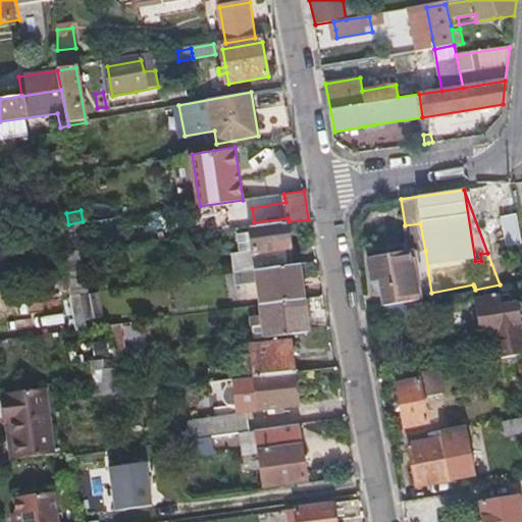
[(251,226),(257,269),(289,265),(281,222),(251,226)]
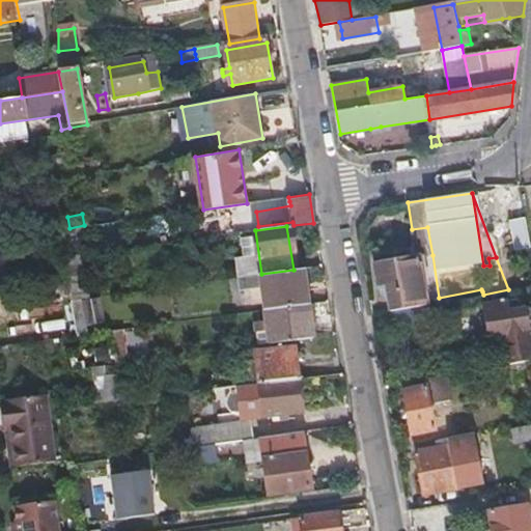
[(426,256),(432,255),(427,227),(412,229),(417,257),(419,257),(426,256)]
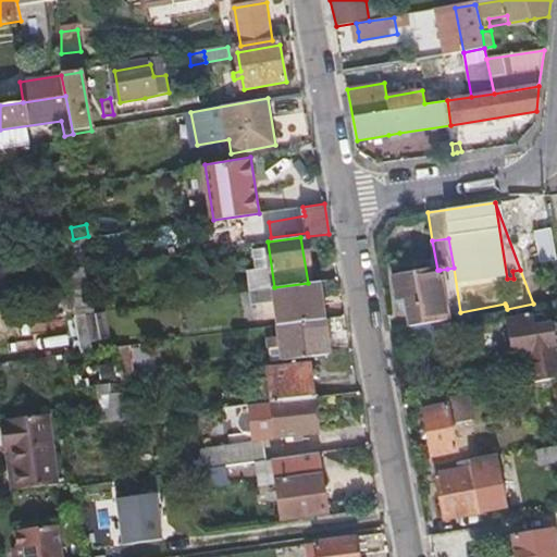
[(453,300),(447,269),(440,270),(444,300),(453,300)]
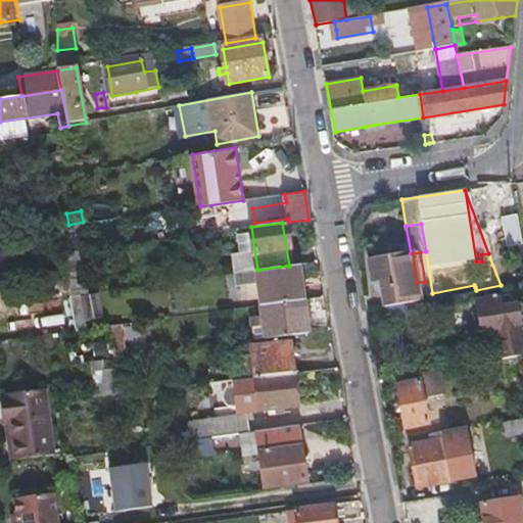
[(388,305),(419,300),(420,300),(417,282),(413,253),(411,253),(369,259),(373,282),(381,281),(385,306),(388,305)]
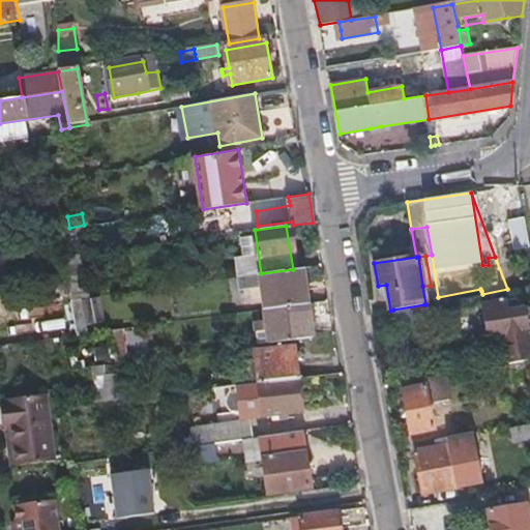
[(259,290),(262,308),(308,302),(303,268),(293,269),(261,273),(246,275),(248,292),(259,290)]
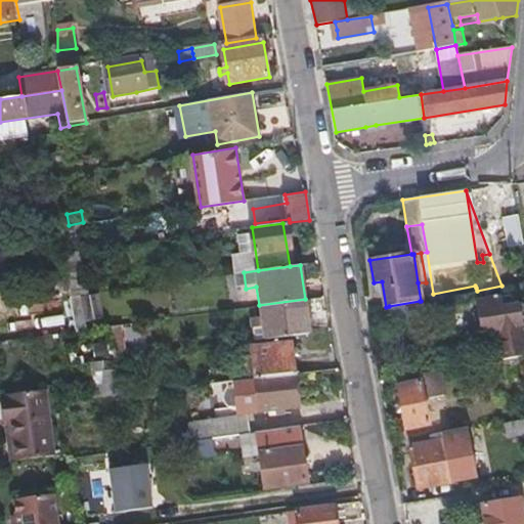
[(523,302),(513,294),(478,300),(486,337),(498,334),(503,358),(523,353),(523,336),(522,325),(523,325),(523,302)]
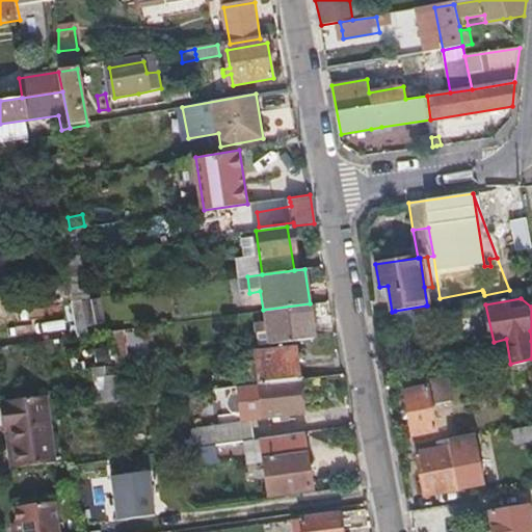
[(310,303),(263,310),(264,321),(255,323),(257,340),(267,338),(268,342),(314,336),(310,303)]
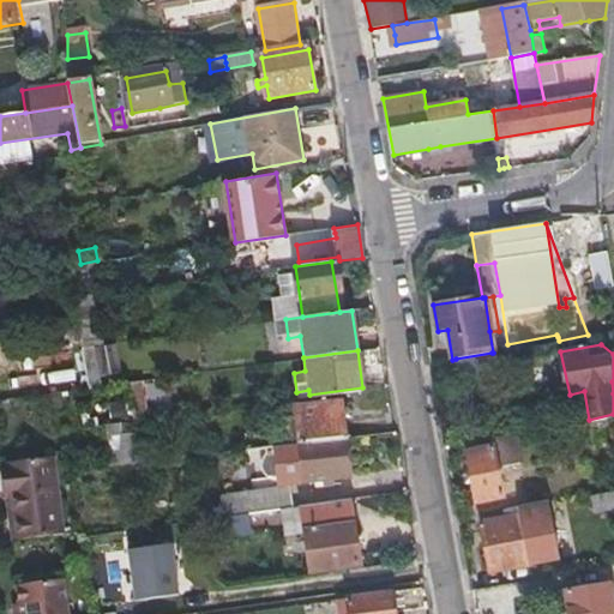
[(495,374),(492,353),(456,359),(461,380),(495,374)]
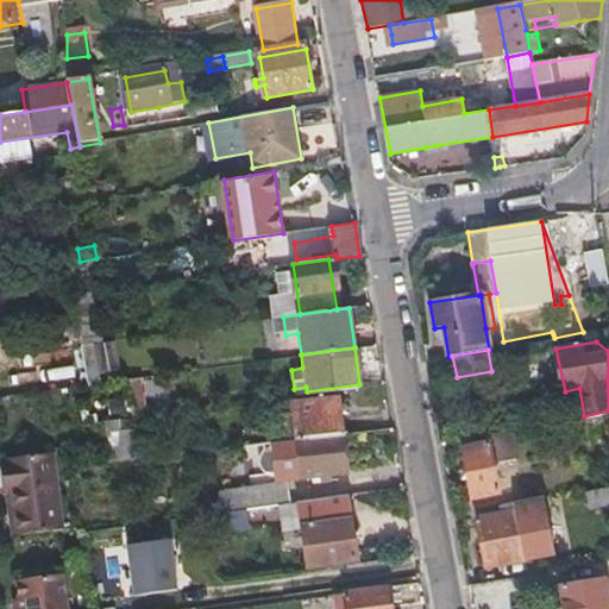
[(177,409),(195,407),(189,370),(173,372),(177,409)]
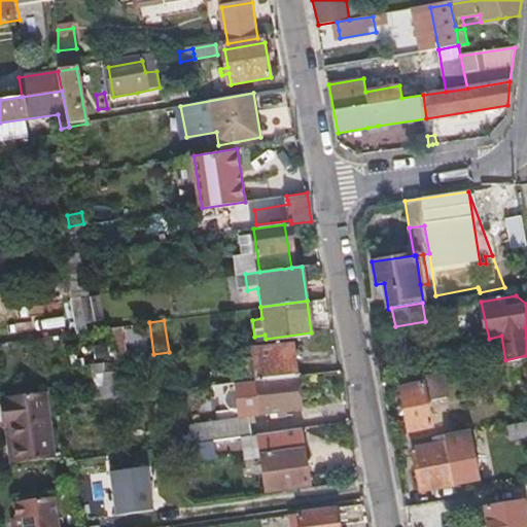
[(127,357),(127,326),(112,326),(111,357),(127,357)]
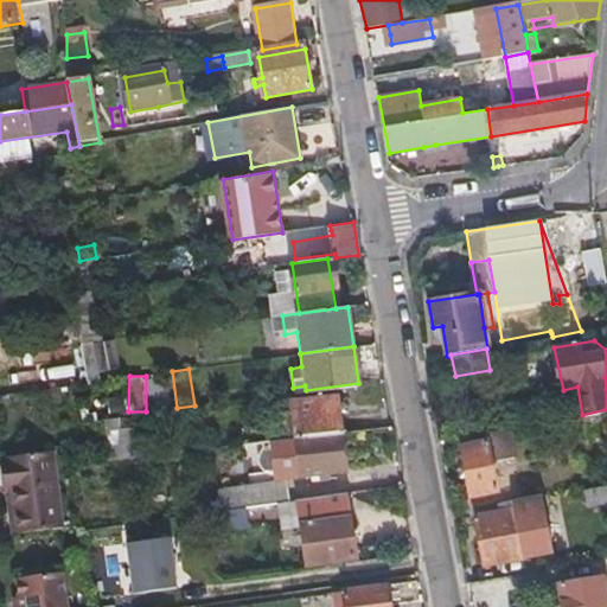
[(279,439),(342,432),(337,395),(292,401),(295,423),(267,426),(267,422),(236,427),(238,443),(279,439)]
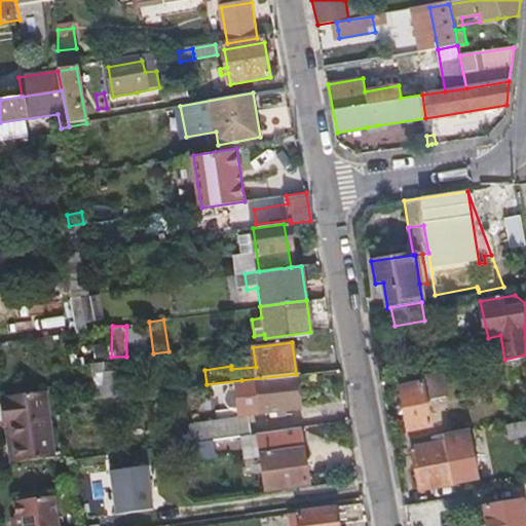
[(89,363),(96,399),(119,395),(112,359),(89,363)]
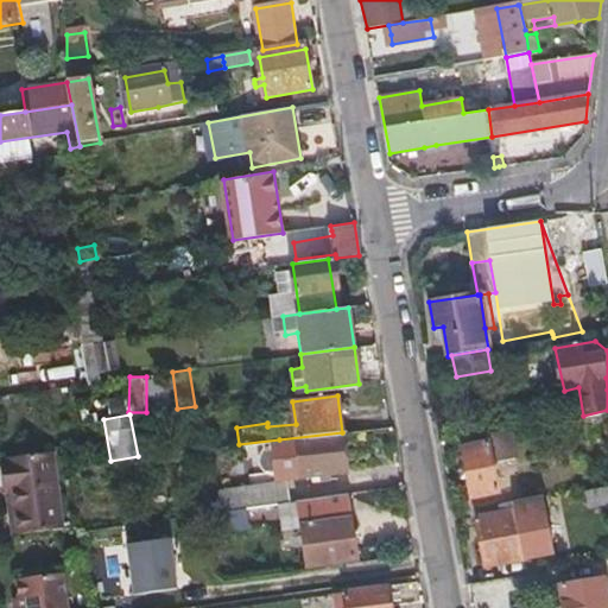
[(464,445),(468,470),(473,494),(498,489),(492,462),(515,457),(510,429),(486,434),(487,442),(464,445)]
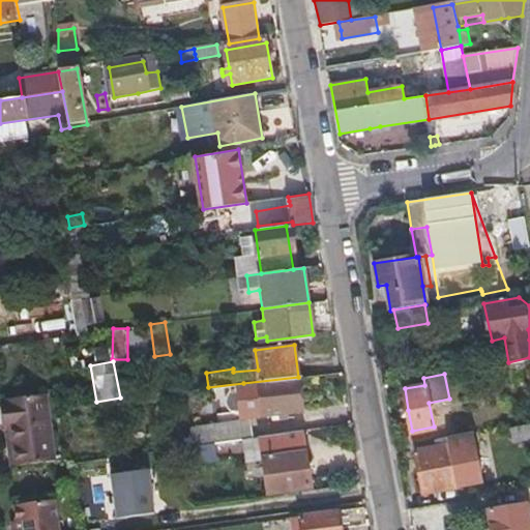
[(302,409),(298,377),(243,383),(244,391),(259,389),(261,414),(272,412),(287,411),(302,409)]
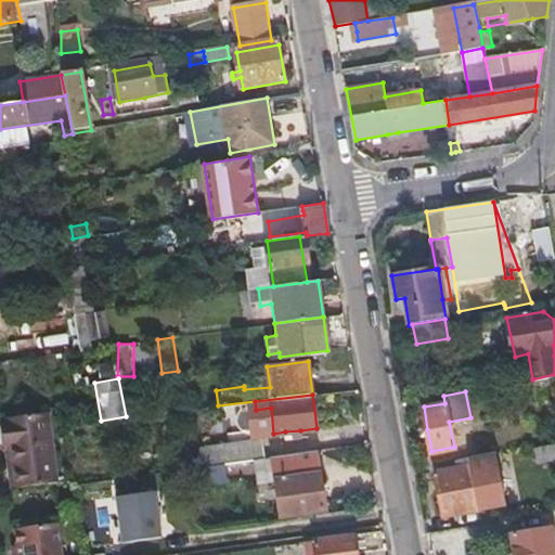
[(47,411),(23,415),(0,417),(0,427),(3,447),(9,447),(10,457),(14,483),(56,477),(47,411)]
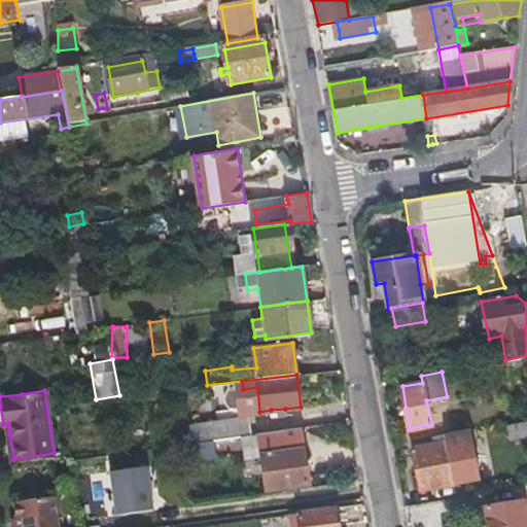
[(286,417),(285,409),(271,410),(272,418),(286,417)]
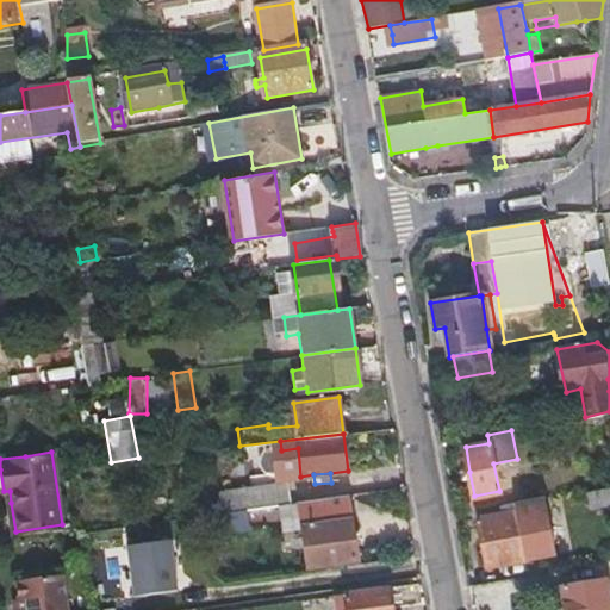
[(257,506),(291,502),(287,479),(217,490),(221,511),(257,506)]
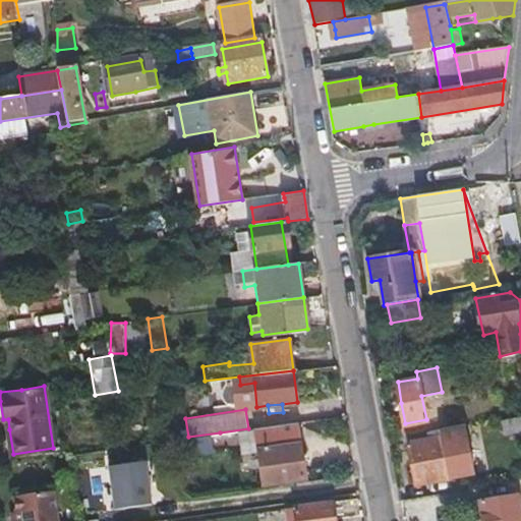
[(520,429),(520,417),(501,421),(503,433),(520,429)]
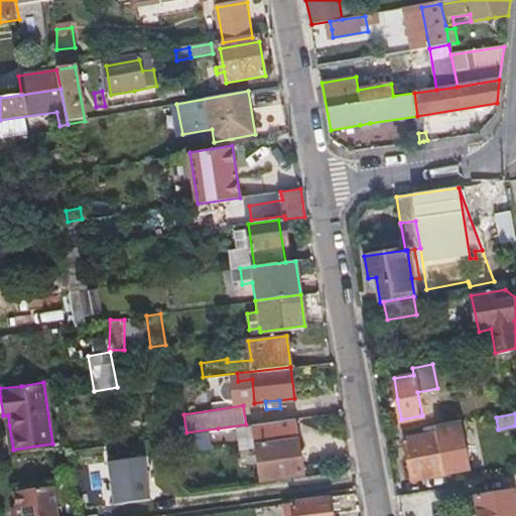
[(257,423),(246,424),(218,428),(219,438),(258,433),(257,423)]
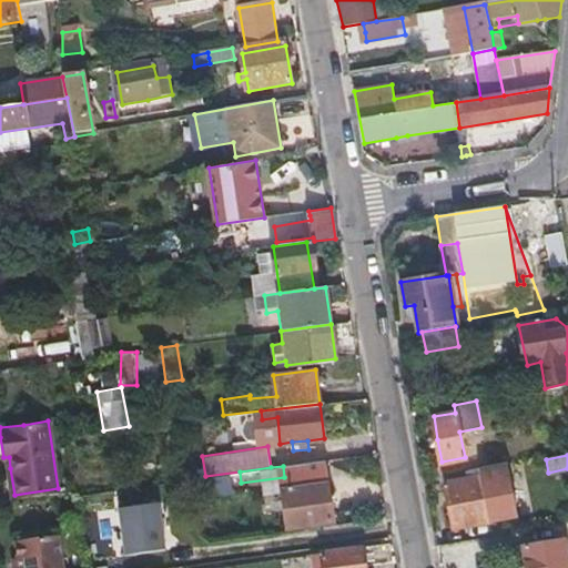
[(0,469),(0,479),(2,497),(14,495),(10,468),(0,469)]
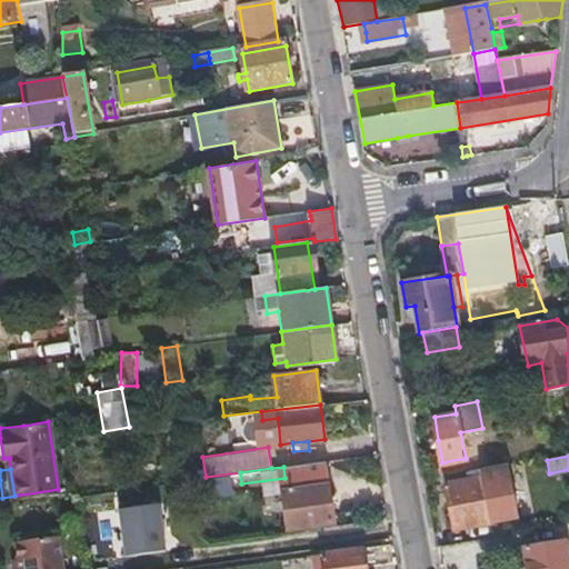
[(465,528),(465,530),(466,533),(479,531),(478,525),(489,522),(480,477),(445,482),(452,529),(465,528)]
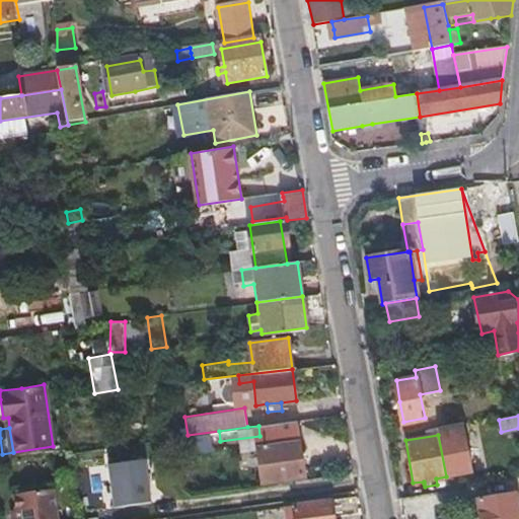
[(262,482),(283,478),(304,476),(298,439),(256,444),(262,482)]
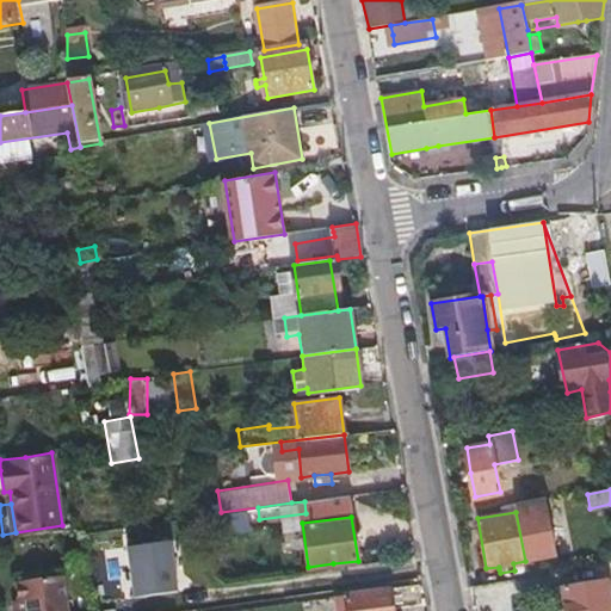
[(171,541),(128,547),(134,597),(177,591),(171,541)]
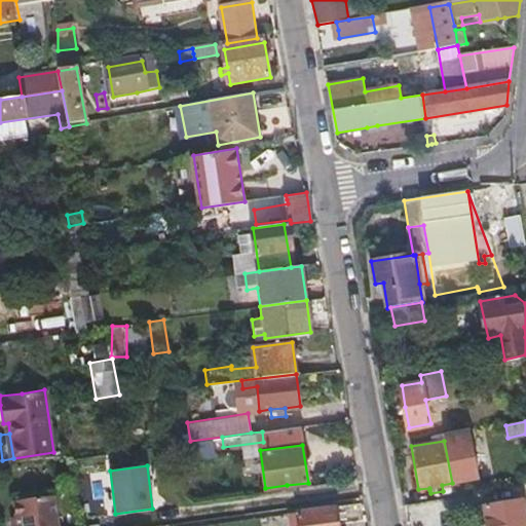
[(91,473),(94,503),(109,502),(107,472),(91,473)]
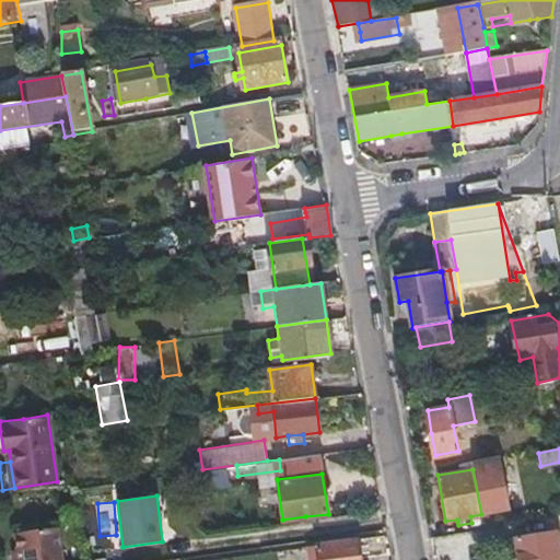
[(16,538),(57,532),(57,526),(15,533),(16,538)]
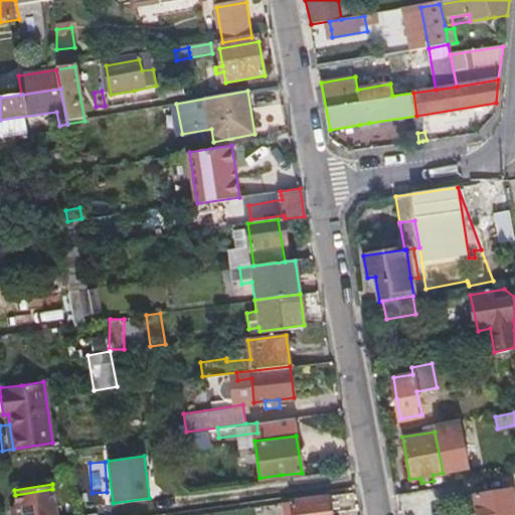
[(55,514),(52,489),(15,495),(17,505),(18,514),(55,514)]
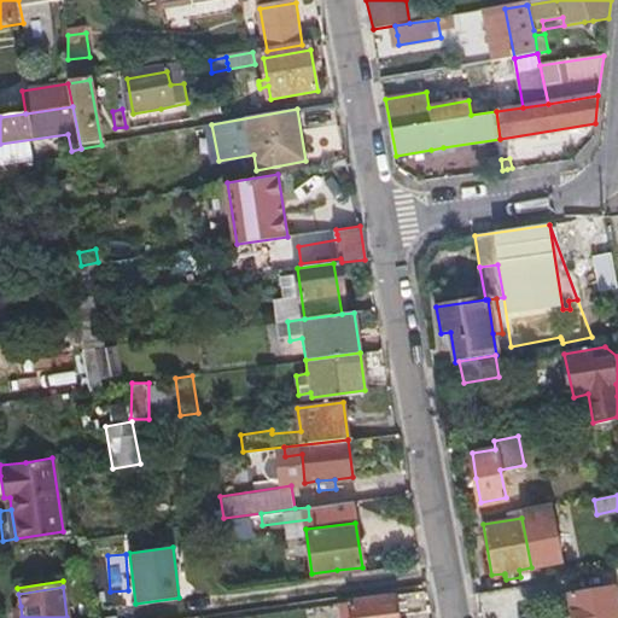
[(572,617),(617,617),(611,587),(569,594),(572,617)]
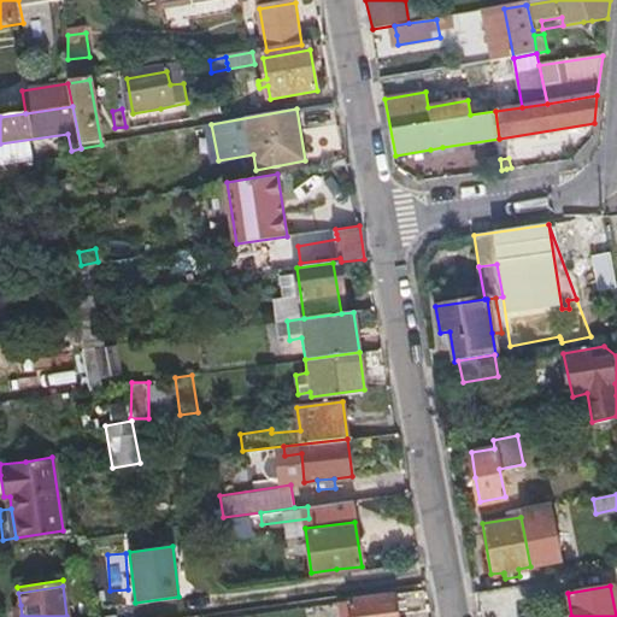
[(347,599),(348,609),(350,616),(395,616),(393,593),(347,599)]
